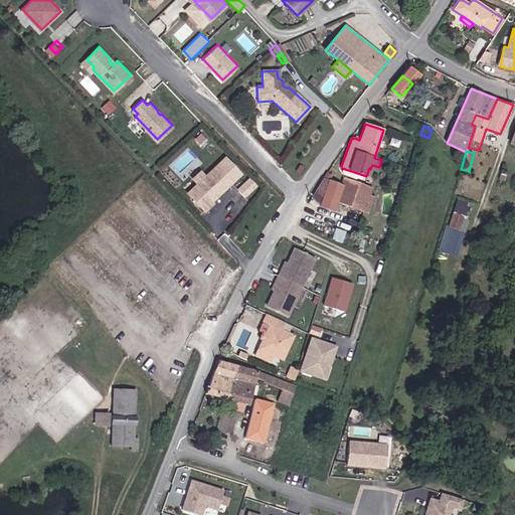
[(199,179),(189,188),(206,206),(214,199),(212,197),(233,178),(218,162),(207,172),(199,179)]
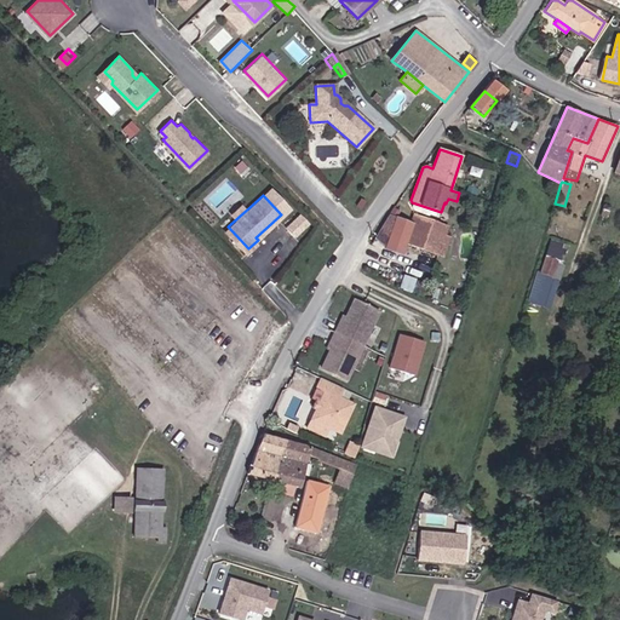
[(240,216),(250,207),(244,201),(234,208),(240,216)]
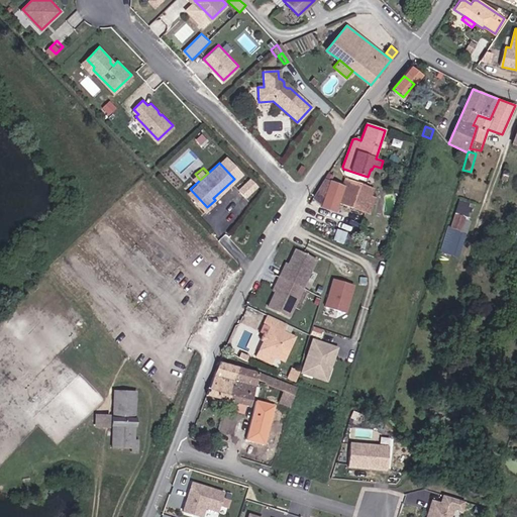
[(358,174),(343,169),(342,172),(344,175),(357,179),(358,174)]
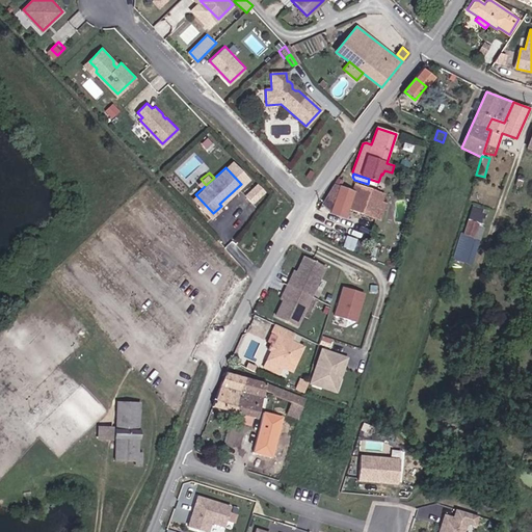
[(258,183),(264,190),(266,187),(260,181),(258,183)]
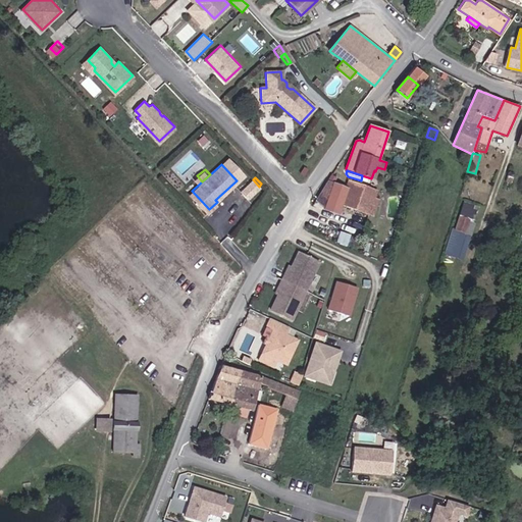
[(253,179),(243,189),(249,195),(259,187),(253,179)]
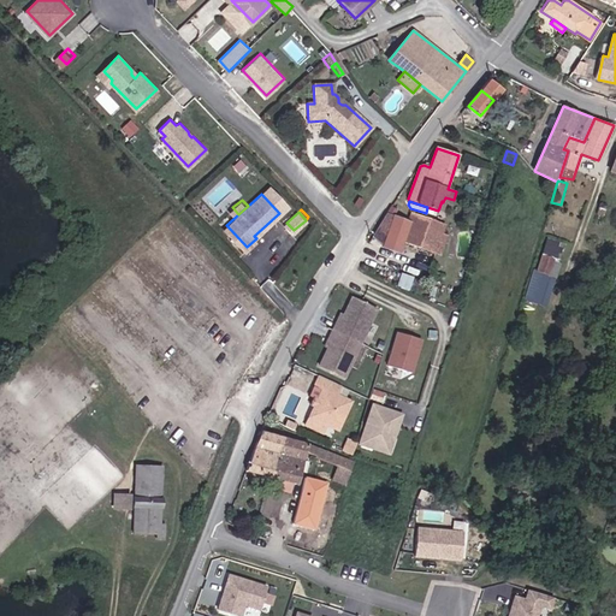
[(394,217),(386,214),(379,231),(388,234),(394,217)]
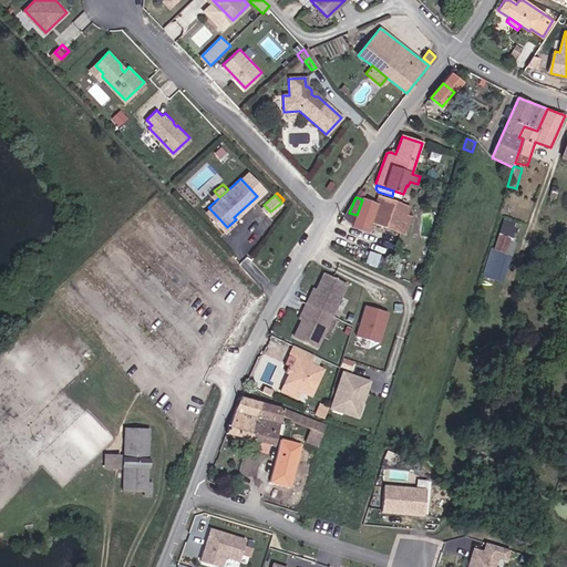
[(362,199),(357,215),(357,217),(401,233),(403,226),(404,222),(409,208),(381,197),(378,205),(362,199)]
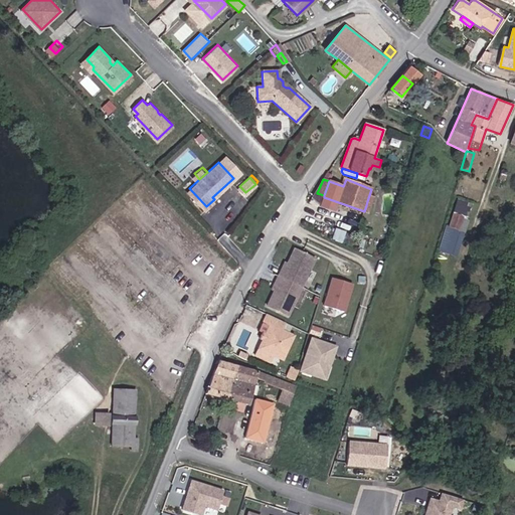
[(462,218),(466,219),(471,204),(457,198),(453,213),(463,216),(462,218)]
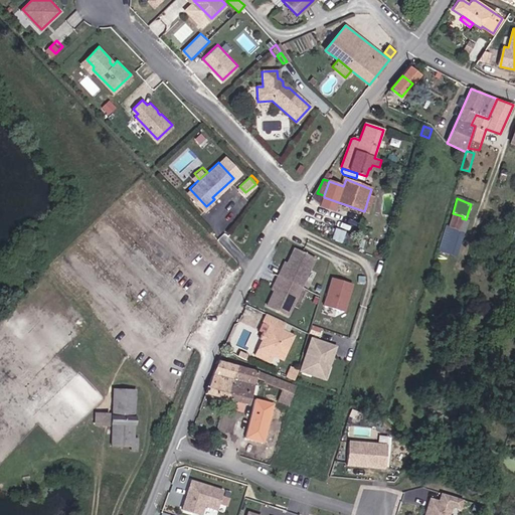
[(448,227),(459,231),(465,232),(469,220),(466,219),(462,218),(463,216),(453,213),(448,227)]
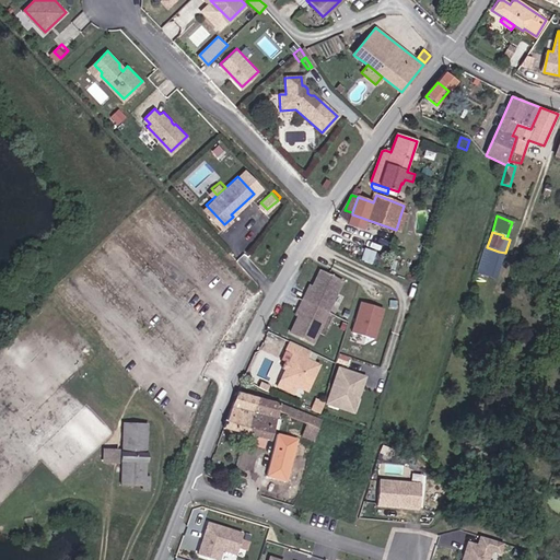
[(490,277),(499,252),(487,247),(485,246),(477,271),(490,277)]
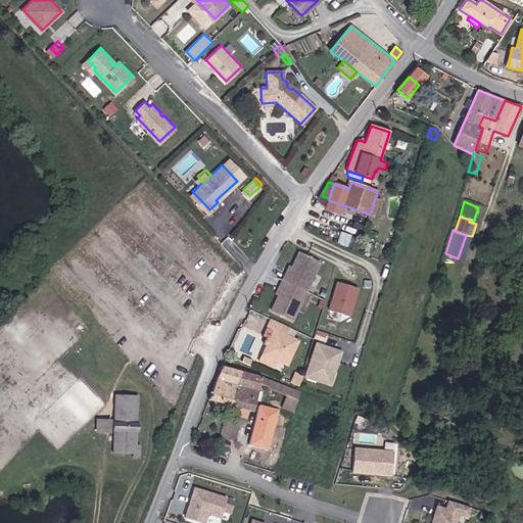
[(293,320),(320,262),(298,251),(291,267),(289,273),(286,272),(279,286),(282,288),(279,294),(272,310),(293,320)]
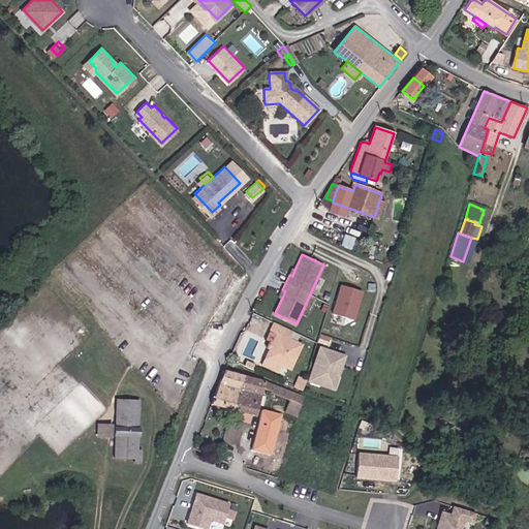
[(353,319),(362,291),(340,286),(332,314),(353,319)]
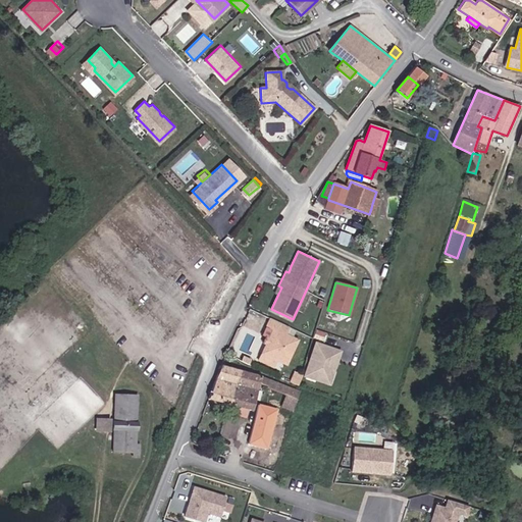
[(290,325),(271,317),(267,325),(274,328),(269,337),(267,343),(263,352),(277,359),(286,364),(299,340),(286,333),(290,325)]
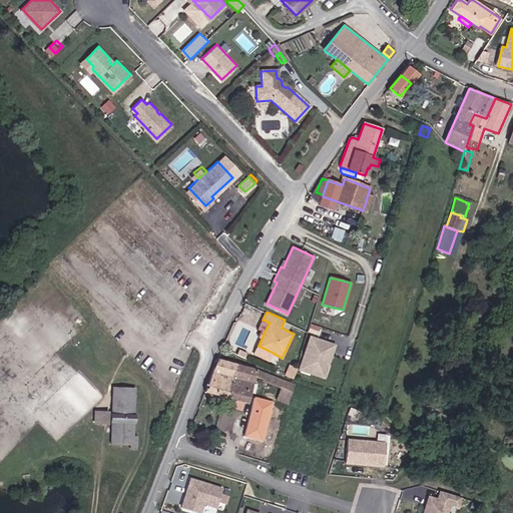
[(328,371),(335,345),(311,337),(299,369),(313,374),(316,367),(328,371)]
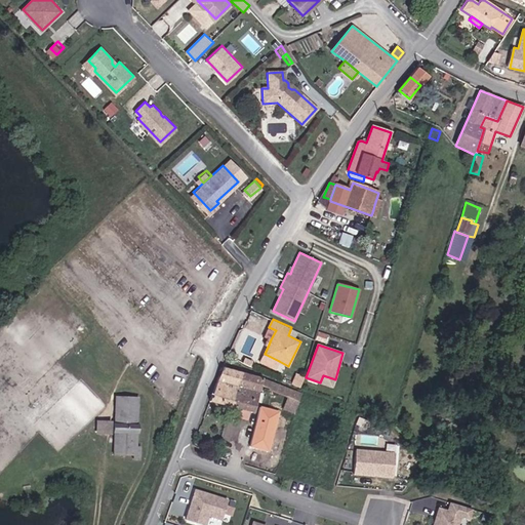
[(276,368),(279,361),(265,354),(260,361),(276,368)]
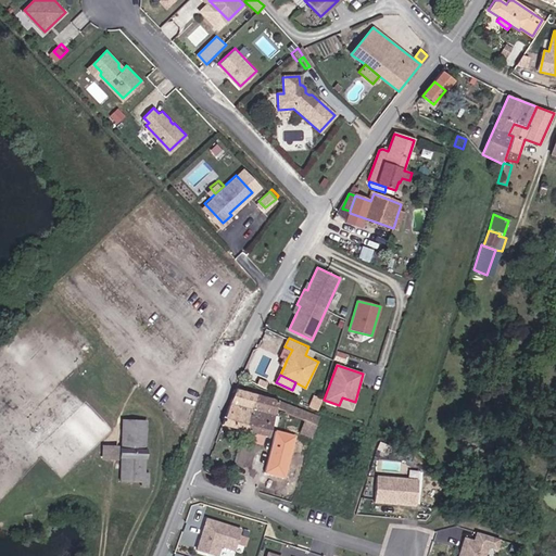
[(315,425),(318,416),(276,400),(237,390),(223,425),(268,437),(276,407),(286,411),(286,413),(315,425)]
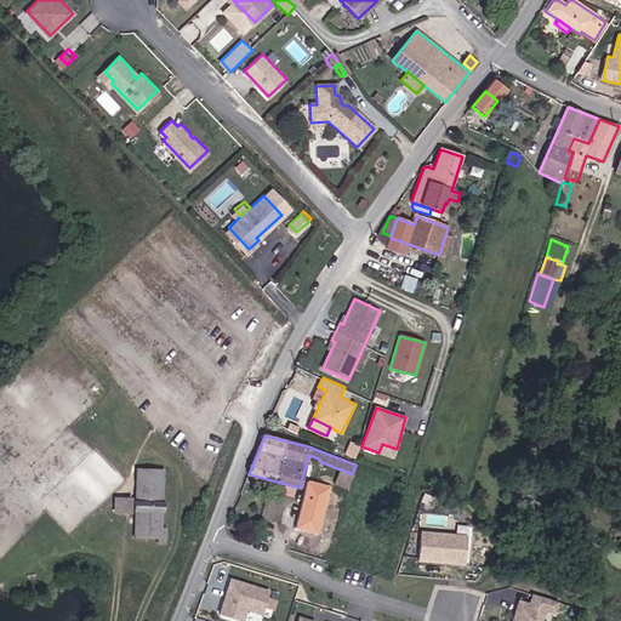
[(353,457),(359,444),(351,440),(345,454),(353,457)]
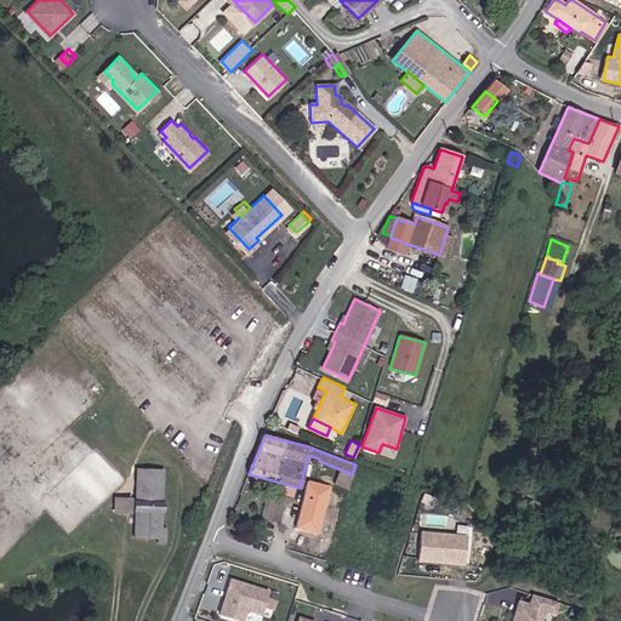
[(394,457),(397,449),(382,444),(379,453),(394,457)]
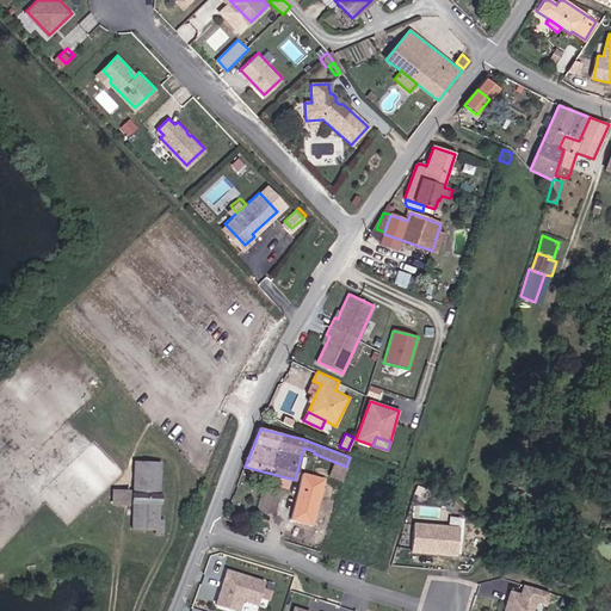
[(160,493),(161,462),(134,461),(134,492),(131,492),(131,504),(133,504),(131,529),(154,530),(154,536),(164,536),(164,520),(160,520),(160,505),(161,505),(161,493),(160,493)]
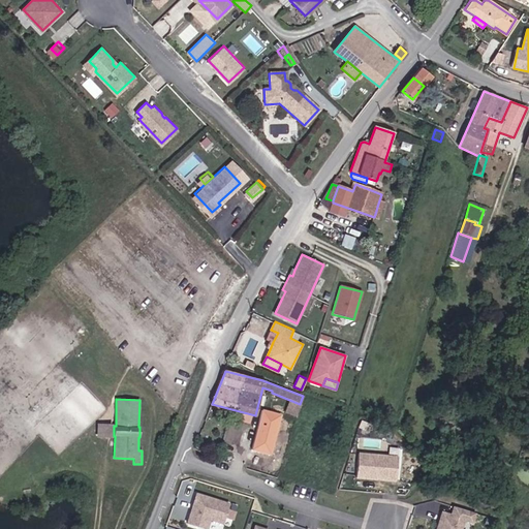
[(310,440),(313,428),(286,422),(287,419),(265,414),(261,428),(310,440)]
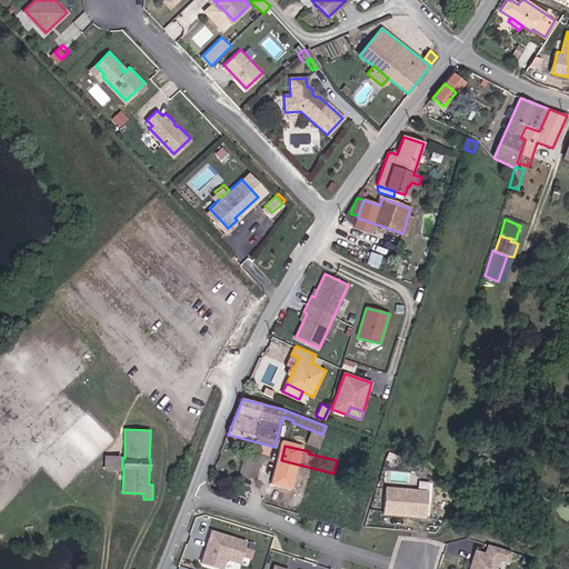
[(429,489),(387,486),(385,511),(427,516),(429,489)]
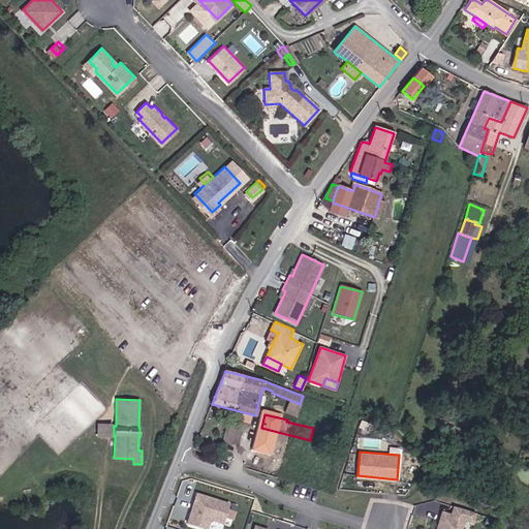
[(218,528),(229,502),(196,492),(193,501),(195,502),(192,509),(189,511),(185,522),(208,528),(218,528)]
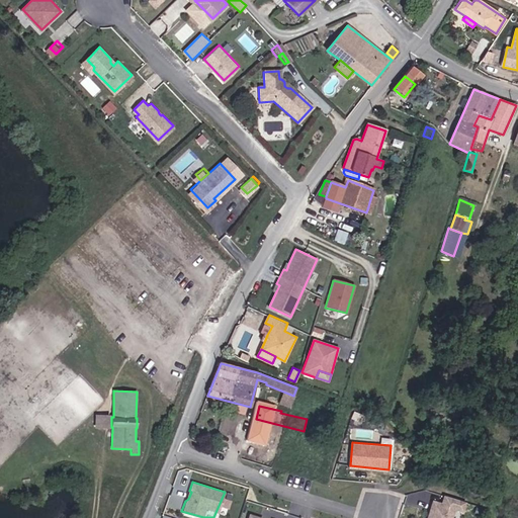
[(225,508),(230,509),(234,494),(229,492),(225,508)]
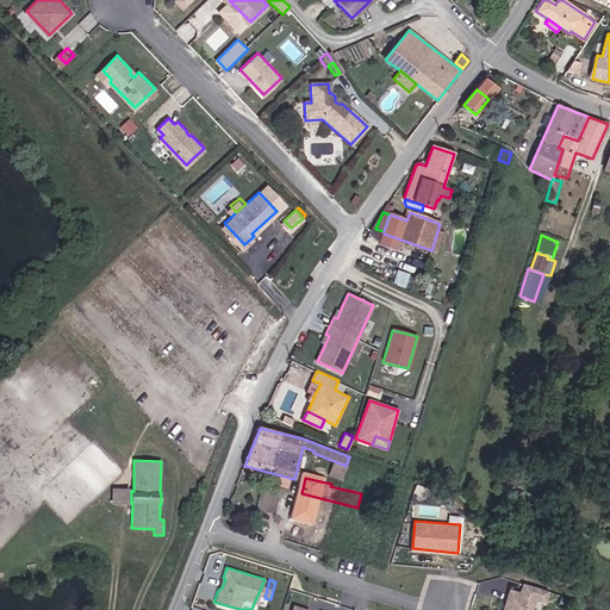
[(542,609),(543,609),(552,589),(527,582),(523,591),(516,589),(512,597),(510,596),(505,609),(533,609),(534,608),(542,609)]
